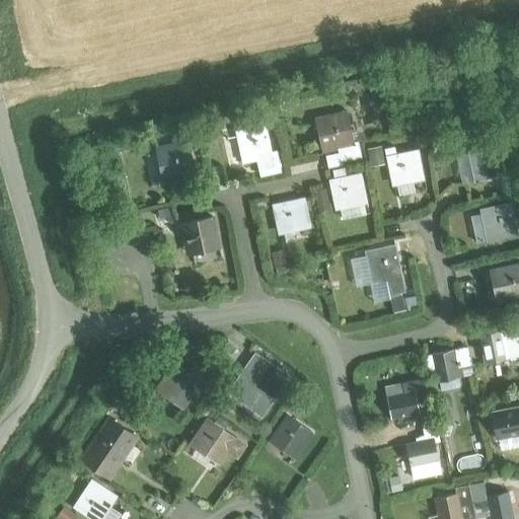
[(336,118),(317,122),(323,148),(338,145),(339,150),(325,153),(328,165),(342,162),(341,158),(360,154),(357,141),(353,142),(346,110),(335,114),(336,118)]
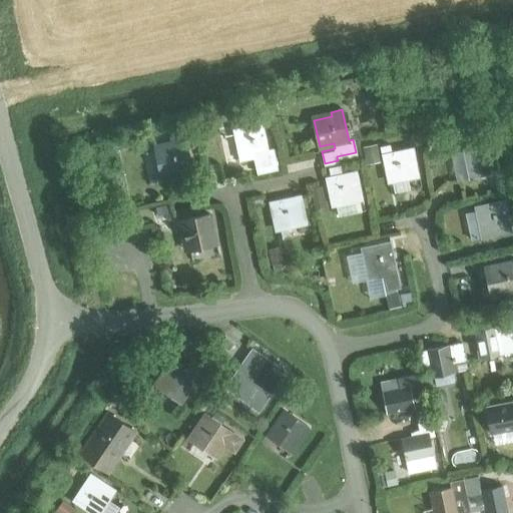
[(273,148),(268,149),(262,122),(251,124),(251,128),(233,132),(239,160),(253,157),(258,172),(277,168),(273,148)]
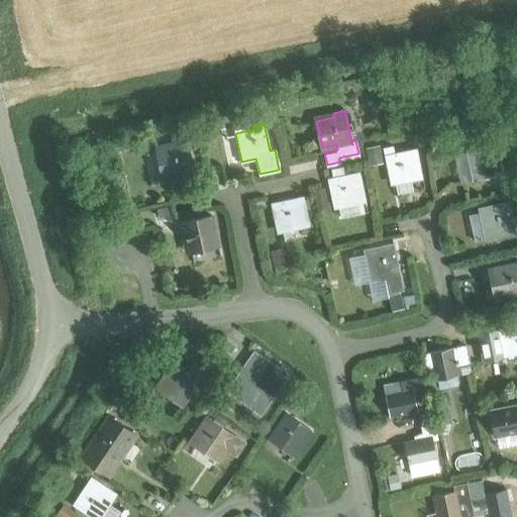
[(467,151),(472,178),(501,172),(495,140),(483,143),(484,147),(467,151)]
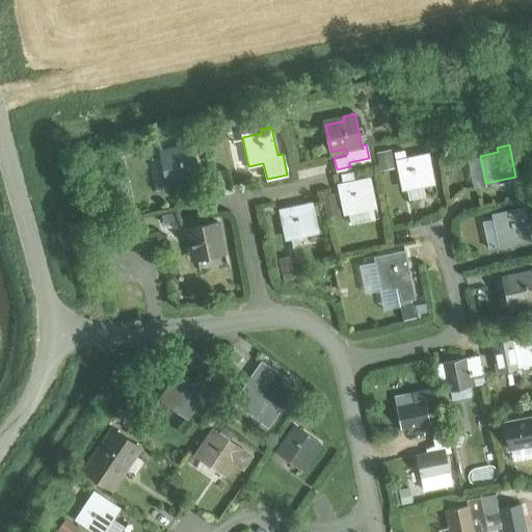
[(161,156),(167,184),(198,177),(191,145),(179,148),(180,152),(161,156)]
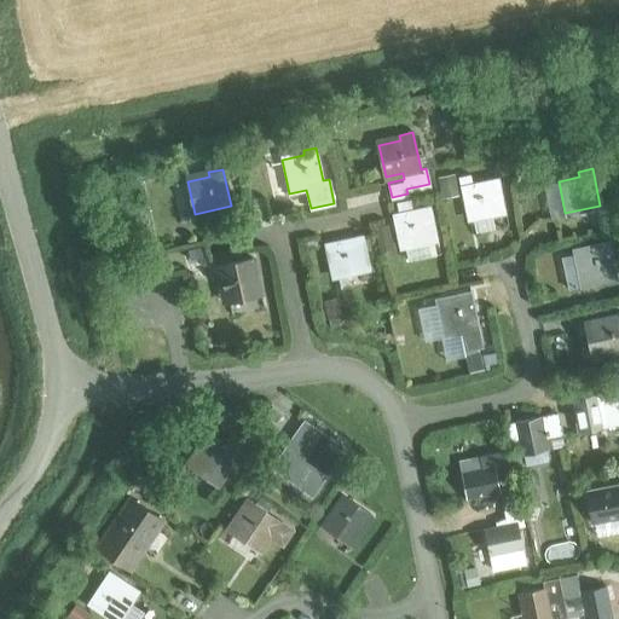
[(473,218),(505,210),(497,175),(461,184),(463,197),(468,196),(473,218)]
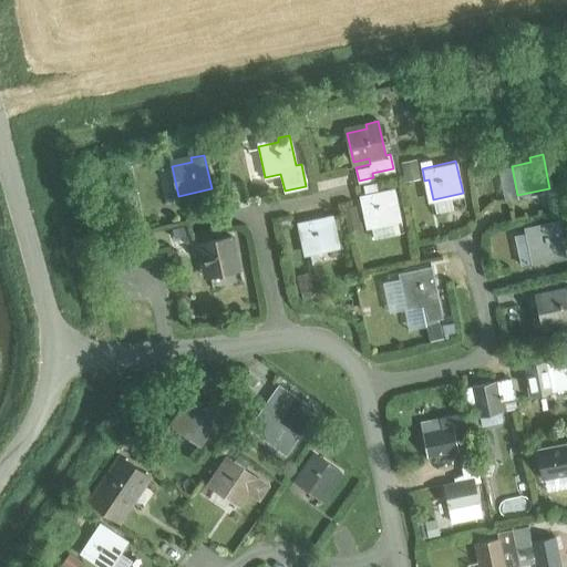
[(371,226),(401,219),(394,187),(360,195),(362,207),(367,206),(371,226)]
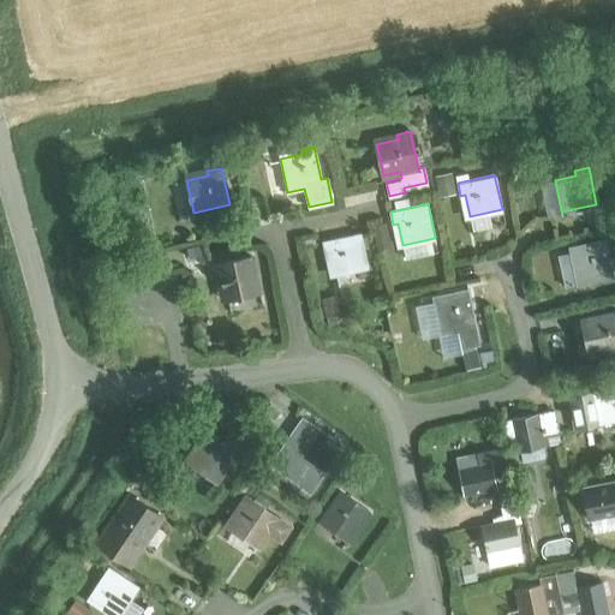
[(335,274),(368,267),(360,232),(323,240),(326,254),(330,252),(335,274)]
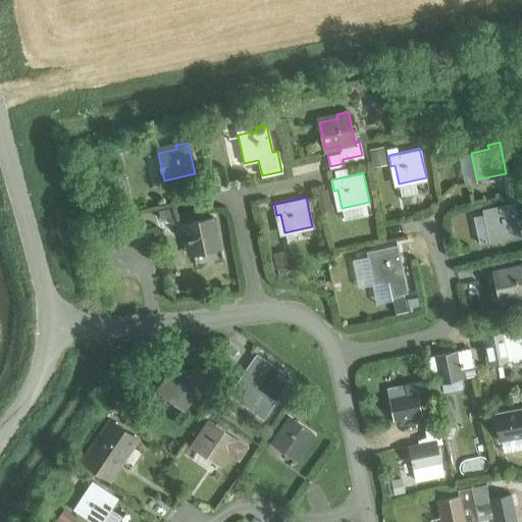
[(501,209),(483,212),(489,240),(519,233),(512,202),(500,204),(501,209)]
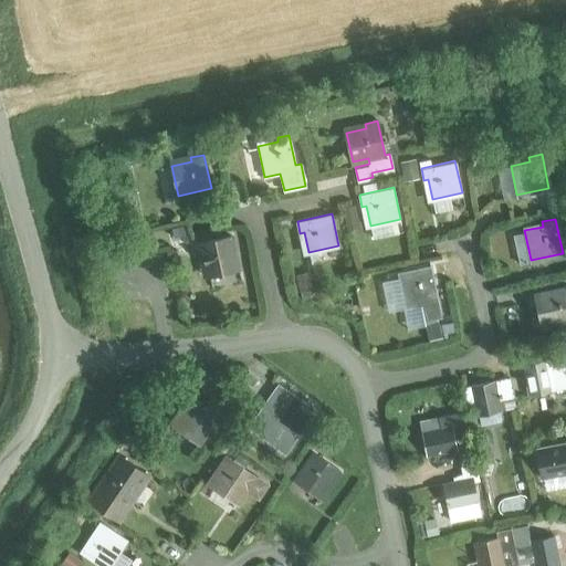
[(209,273),(239,266),(232,236),(198,242),(201,255),(205,254),(209,273)]
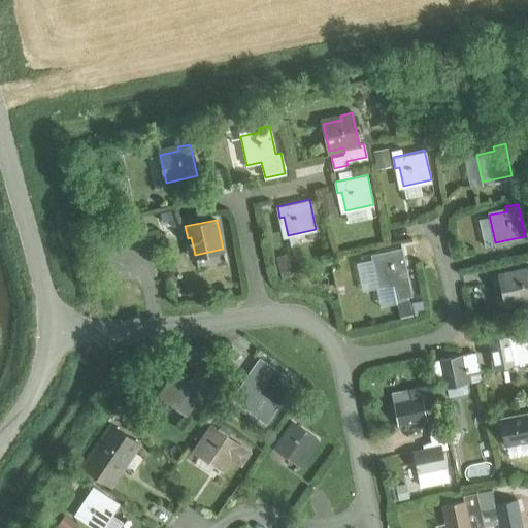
[(396,298),(411,295),(402,248),(390,250),(391,255),(372,258),(378,286),(393,283),(396,298)]
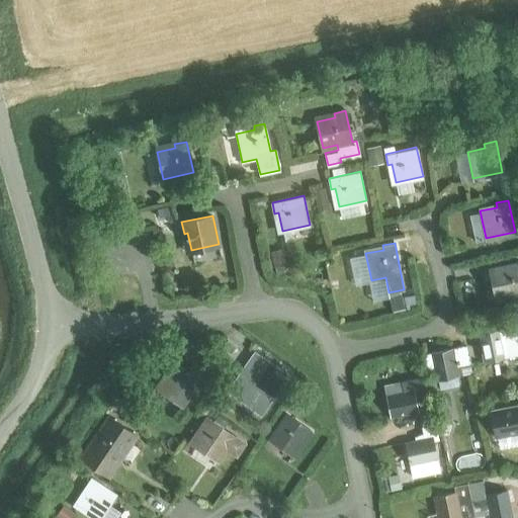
[(492,269),(498,297),(517,292),(517,260),(509,262),(510,266),(492,269)]
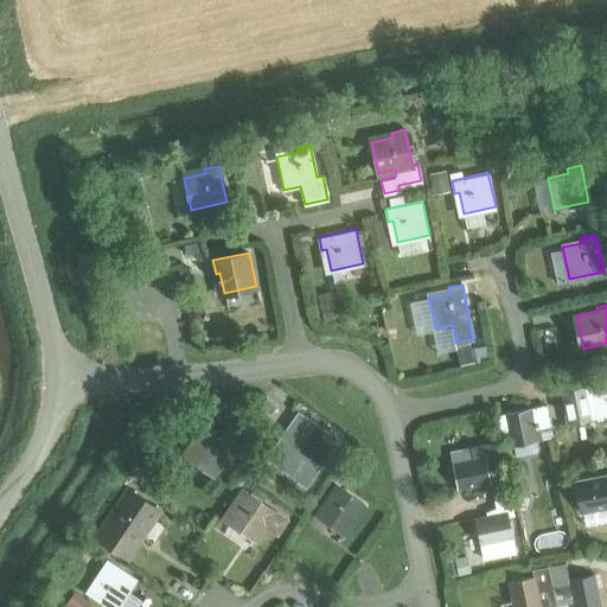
[(558,390),(566,422),(606,413),(606,365),(599,368),(599,372),(594,372),(596,383),(558,390)]
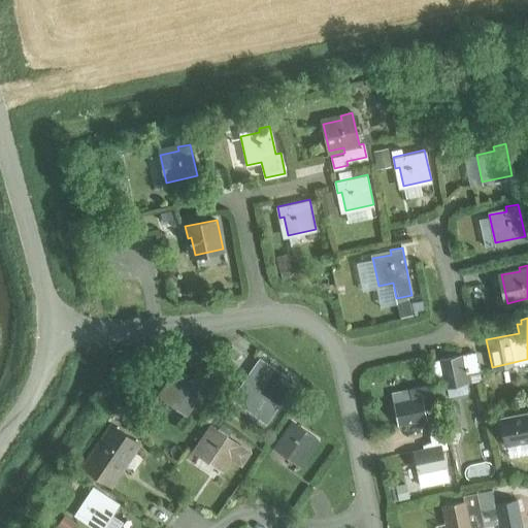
[(438,359),(432,360),(435,375),(441,374),(443,387),(447,398),(468,394),(466,382),(460,355),(438,359)]
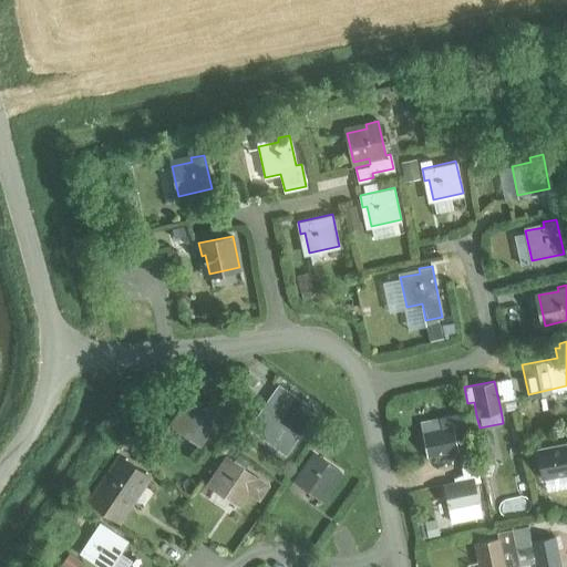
[(274,399),(253,428),(285,451),(311,414),(303,409),(306,405),(278,385),(270,395),(274,399)]
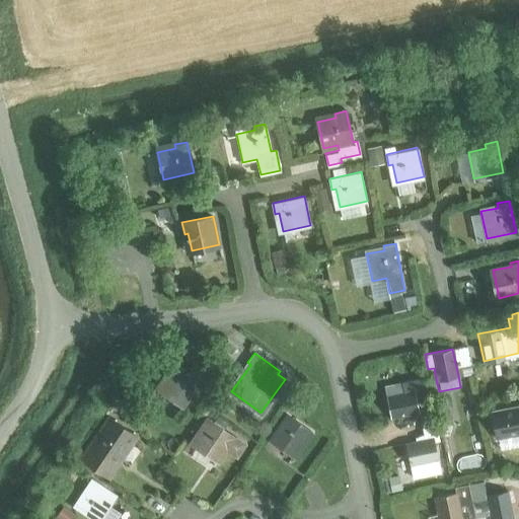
[(160,391),(181,405),(199,381),(172,363),(165,373),(170,376),(160,391)]
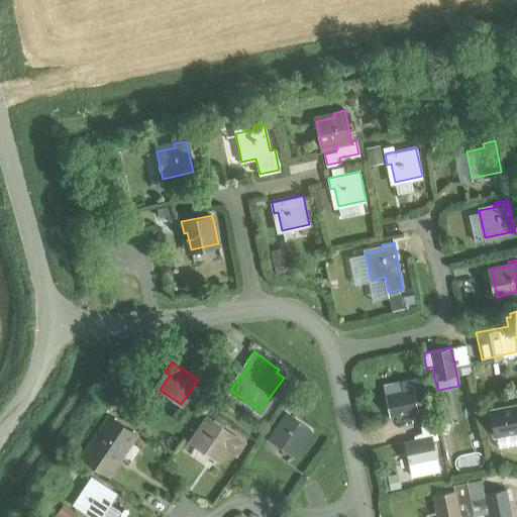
[(402,390),(385,394),(387,404),(389,415),(398,413),(416,410),(413,397),(423,394),(420,378),(400,382),(402,390)]
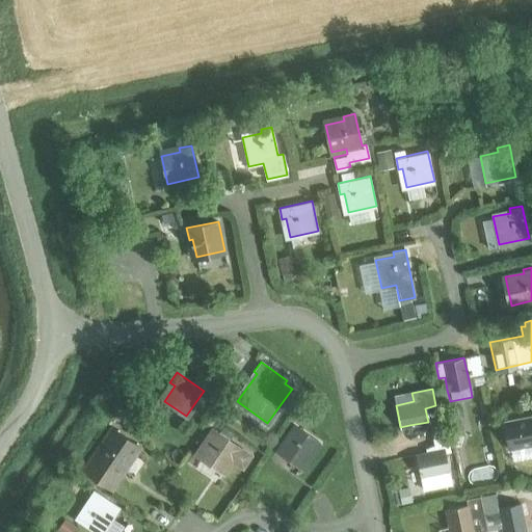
[(446,408),(449,424),(459,422),(459,418),(462,417),(460,405),(446,408)]
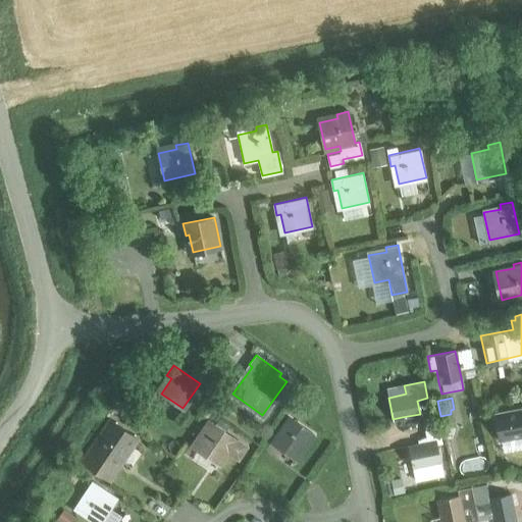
[(521,408),(493,414),(499,441),(521,436),(521,408)]
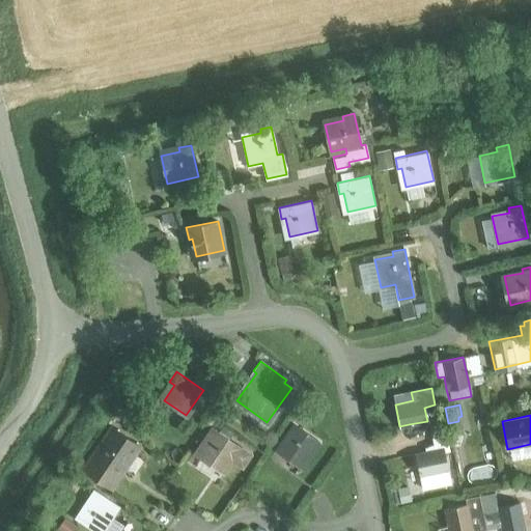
[(429,421),(432,436),(442,434),(440,419),(429,421)]
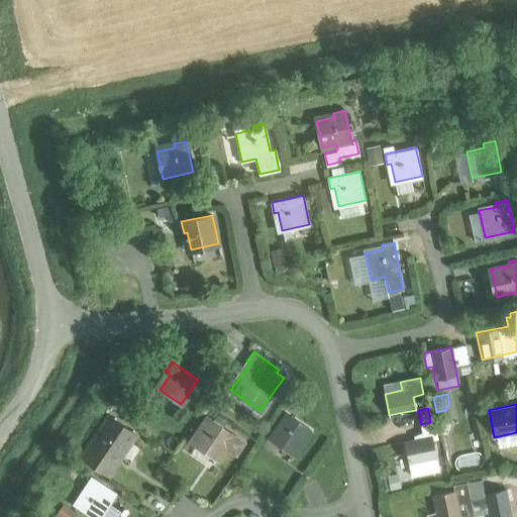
[(272,439),(293,454),(310,430),(285,413),(278,422),(282,424),(272,439)]
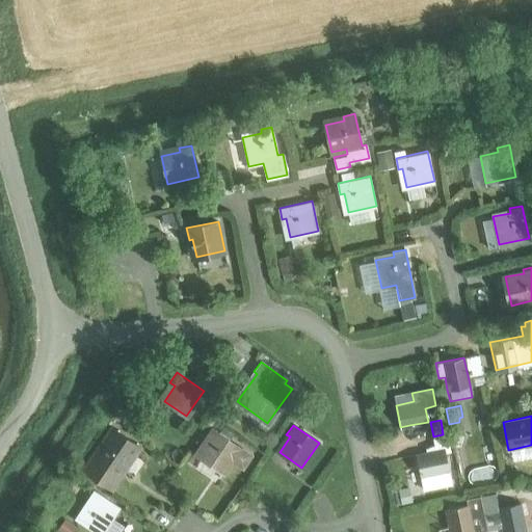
[(82,471),(108,488),(137,447),(112,429),(82,471)]
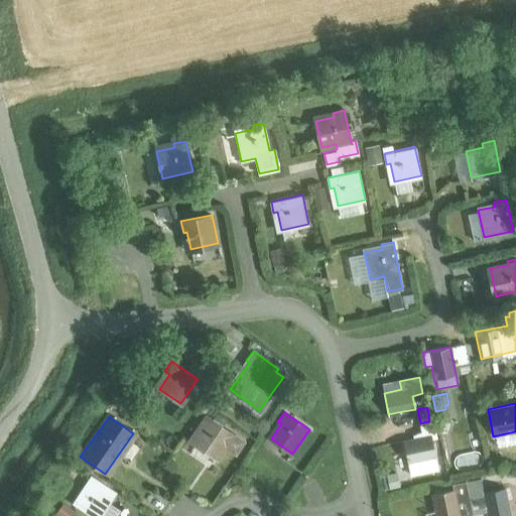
[(204,428),(194,443),(216,460),(224,448),(235,457),(245,442),(233,434),(207,416),(201,426),(204,428)]
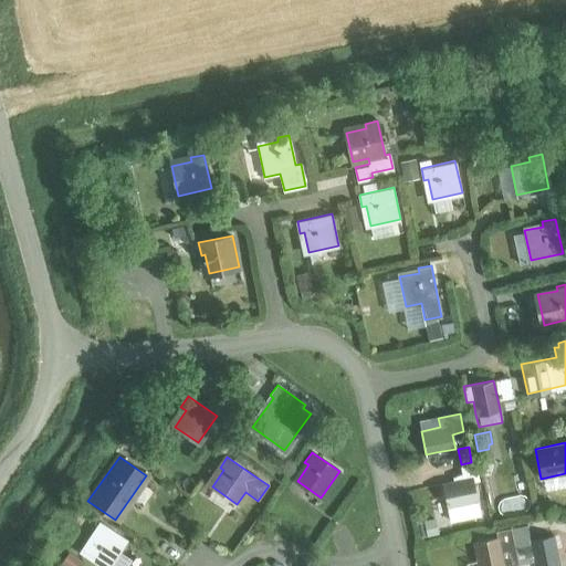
[(463,480),(442,484),(444,492),(450,519),(481,512),(474,480),(479,479),(475,464),(460,468),(463,480)]
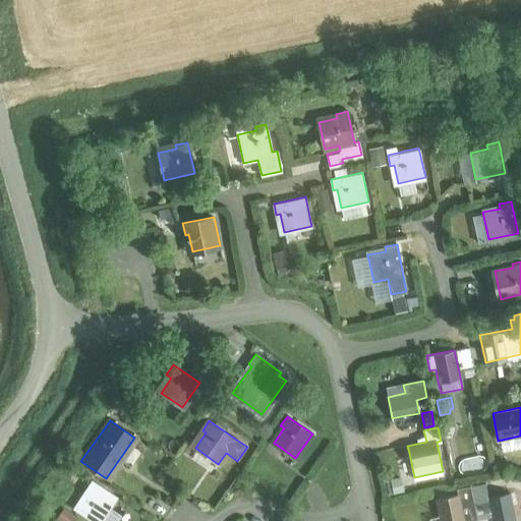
[(402,490),(400,478),(392,479),(394,491),(402,490)]
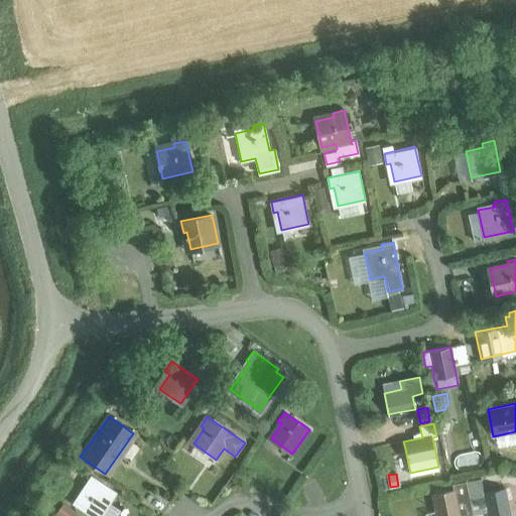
[(85,505),(99,515),(114,493),(90,477),(72,503),(82,509),(85,505)]
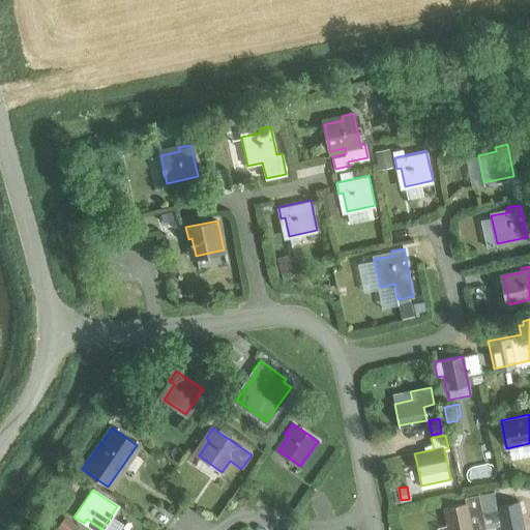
[(465,503),(443,507),(447,525),(447,529),(468,529),(486,527),(483,514),(497,511),(496,505),(493,491),(464,497),(465,503)]
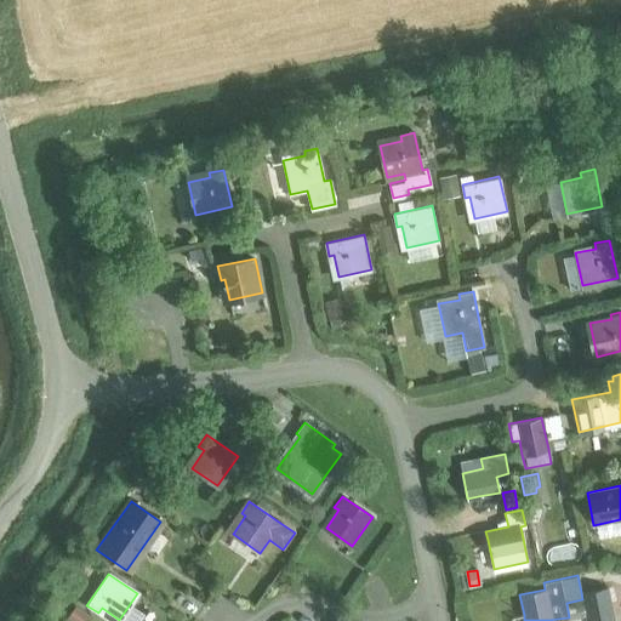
[(582,599),(586,620),(602,620),(613,619),(605,587),(581,592),(582,599)]
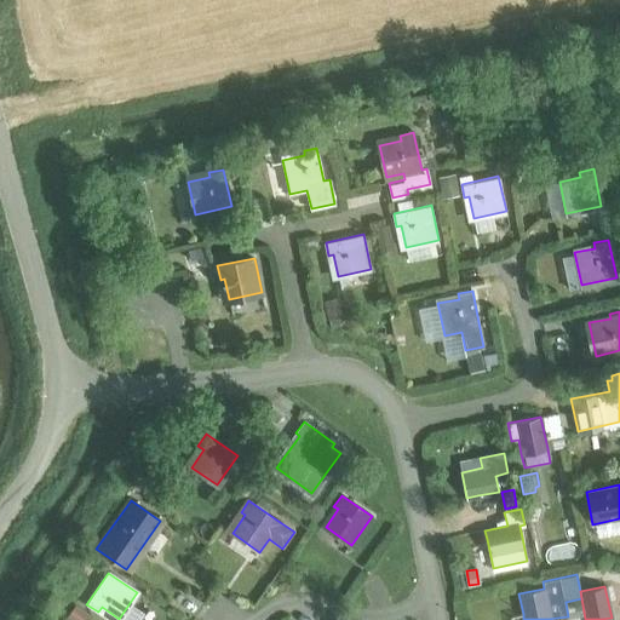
[(70,619),(86,619),(91,614),(80,607),(70,619)]
